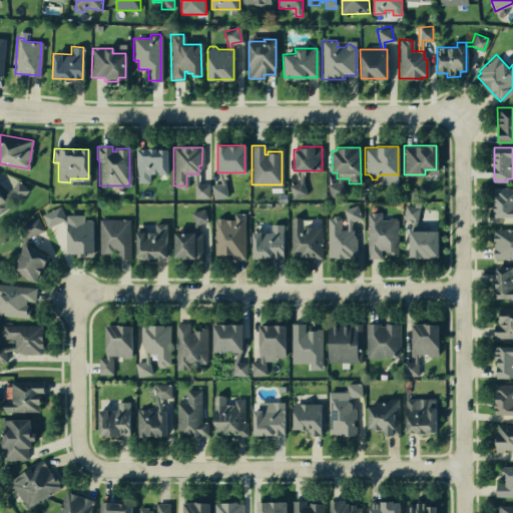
[(136,149),(166,149),(166,173),(148,173),(148,182),(136,182),(136,149)]
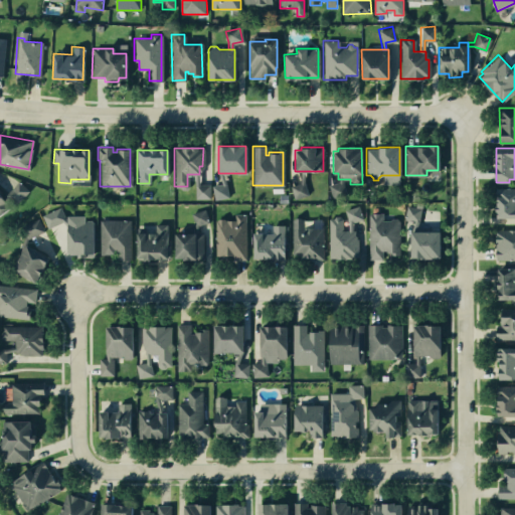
[(307,193),(294,197),(290,185),(300,183),(301,171),(304,171),(303,183),(307,193)]
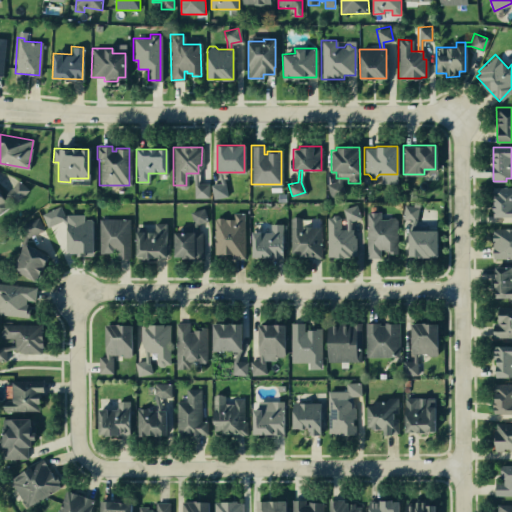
[(224,182),(226,195),(212,197),(210,184),(220,182),(217,172),(221,172),(224,182)]
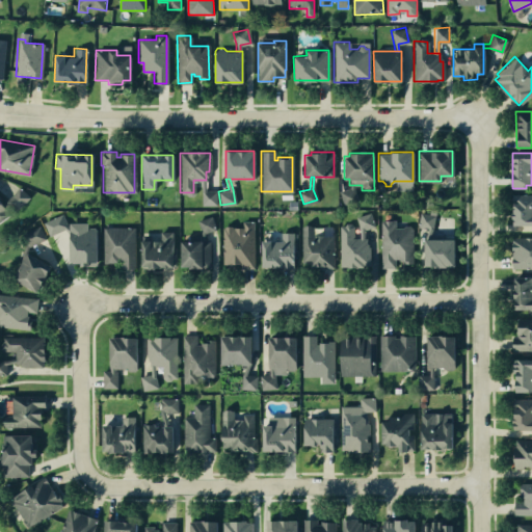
[(216,190),(216,205),(202,205),(201,180),(205,180),(205,190),(216,190)]
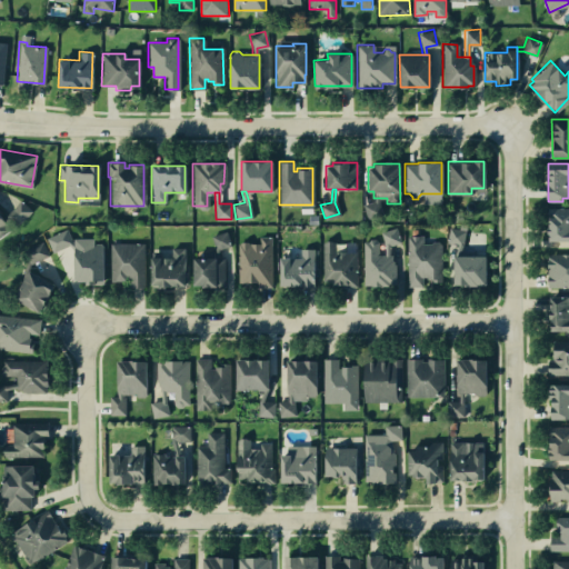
[(373,200),(373,198),(378,198),(378,205),(381,213),(366,217),(362,203),(373,200)]
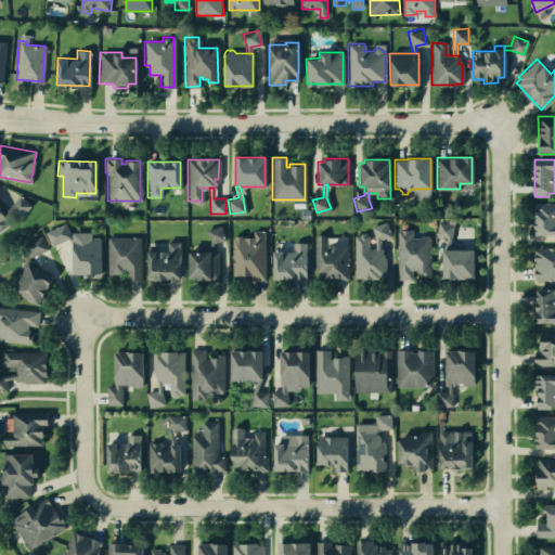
[(9,214),(3,217),(1,213),(4,210),(4,209),(20,195),(29,205),(14,220),(9,214)]
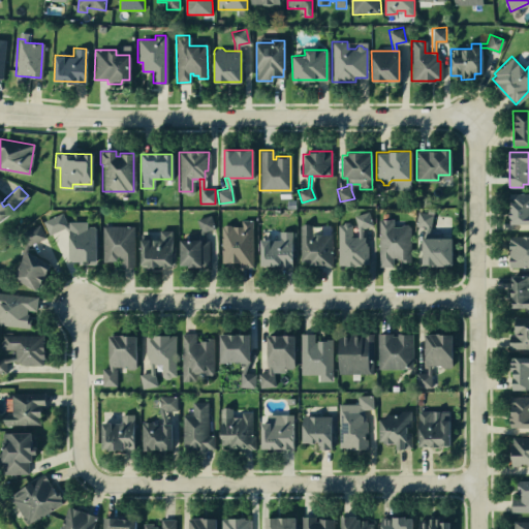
[(528,191),(508,192),(509,223),(528,222),(528,191)]
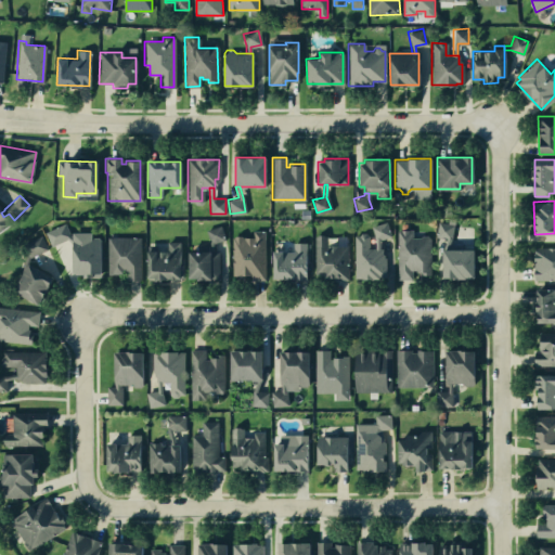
[(0,210),(1,213),(3,217),(9,223),(0,229),(0,210)]
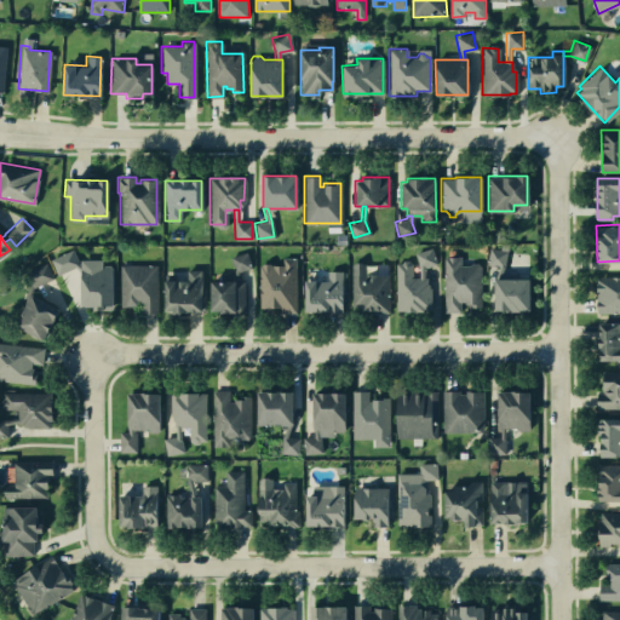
[(430,247),(435,263),(424,267),(424,277),(418,277),(418,265),(414,252),(430,247)]
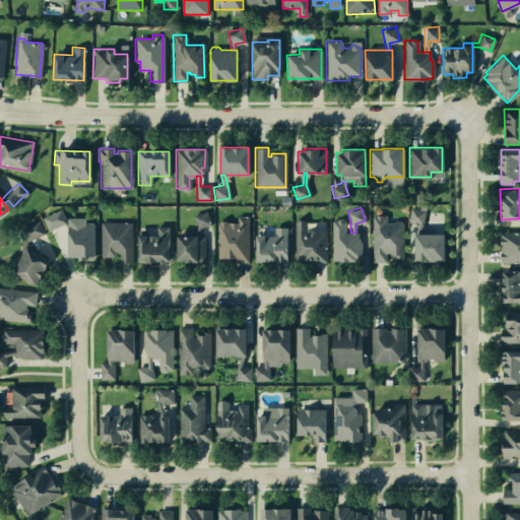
[(425,209),(421,223),(419,234),(414,234),(416,222),(407,221),(409,207),(425,209)]
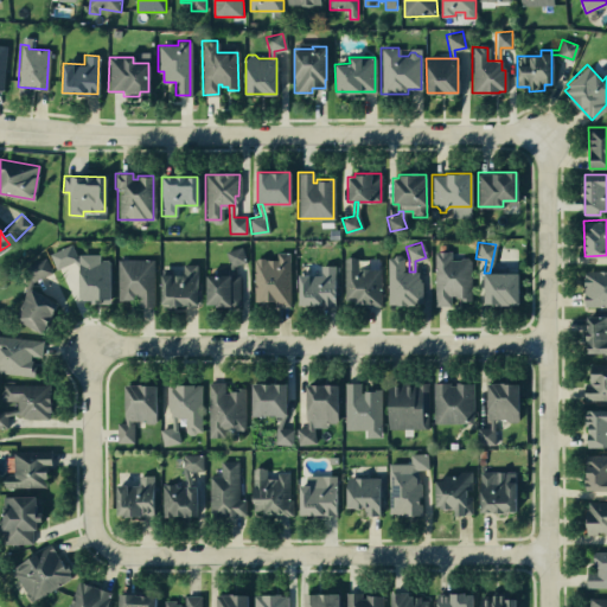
[(49,254),(70,243),(76,257),(77,259),(77,264),(72,261),(55,268),(49,254)]
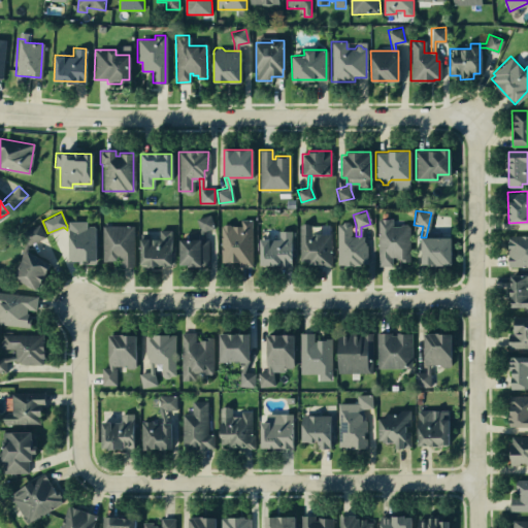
[(202,230),(202,233),(198,233),(198,229),(195,219),(209,215),(213,227),(202,230)]
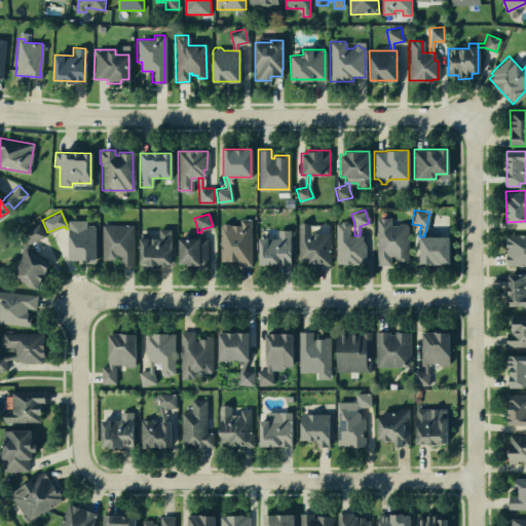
[(236,260),(219,260),(219,224),(238,224),(238,218),(250,218),(250,265),(236,265),(236,260)]
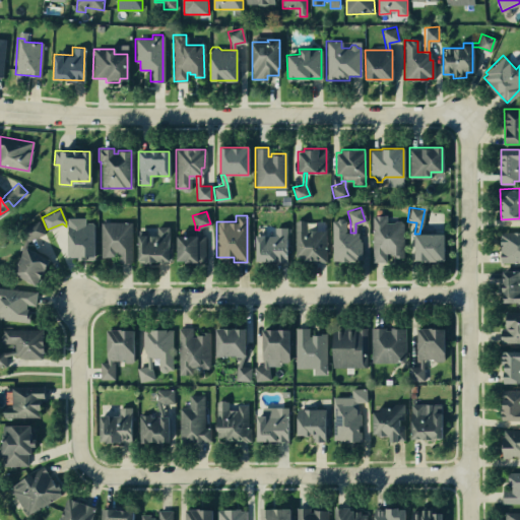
[(385,221),(392,221),(394,219),(400,219),(402,221),(402,257),(393,257),(393,254),(389,254),(389,252),(385,252),(385,261),(372,261),(372,215),(385,215),(385,221)]
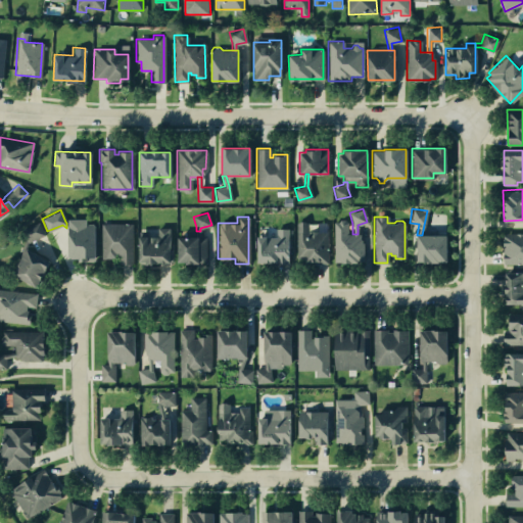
[(85,223),(91,223),(94,226),(94,260),(78,260),(78,256),(67,256),(66,228),(66,223),(66,219),(85,219),(85,223)]
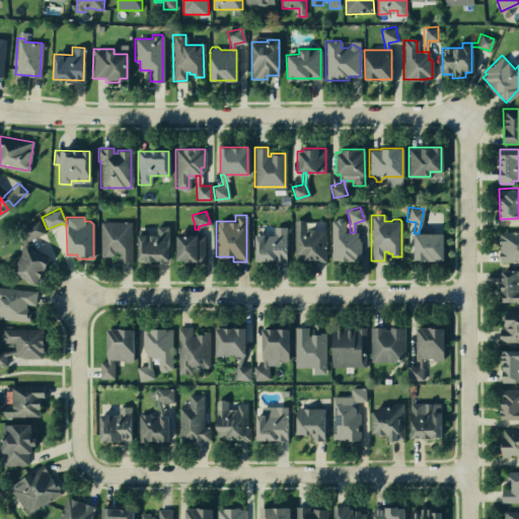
[(26,239),(25,246),(17,260),(24,235),(20,227),(38,219),(44,232),(26,239)]
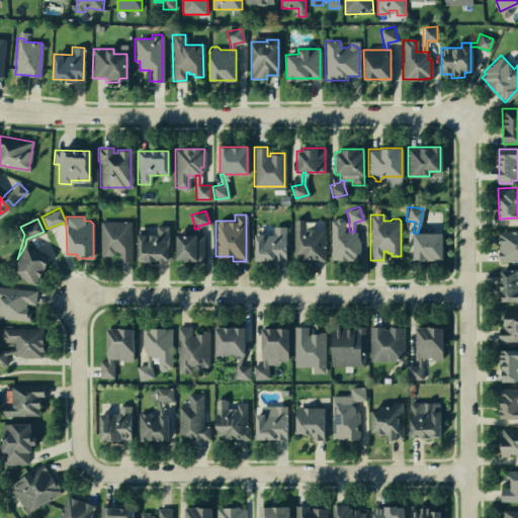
[(300,255),(293,255),(292,220),(305,220),(305,228),(323,228),(324,259),(300,259),(300,255)]
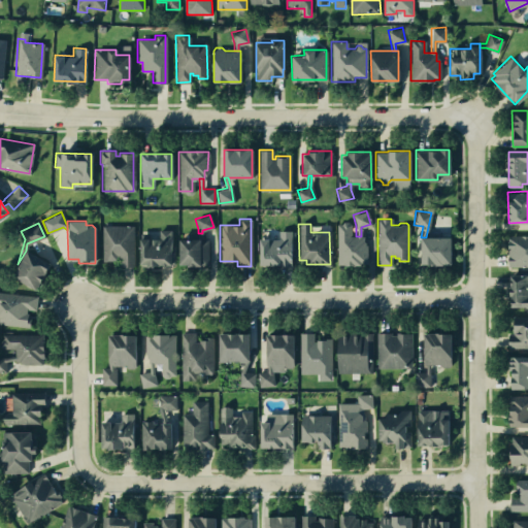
[(336,263),(336,224),(350,224),(350,236),(356,236),(361,236),(363,236),(363,244),(366,244),(366,263),(336,263)]
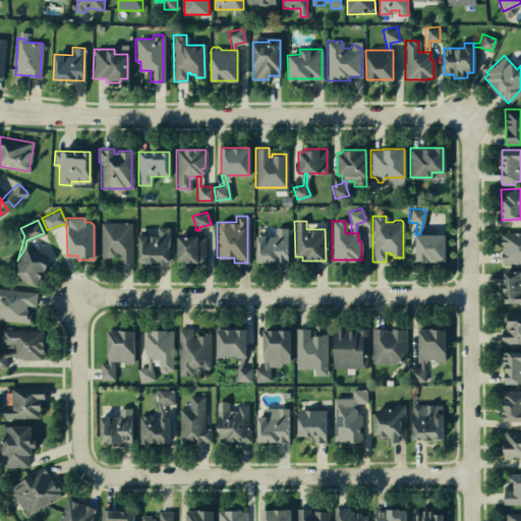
[(114,253),(114,256),(101,256),(100,222),(130,222),(131,262),(118,263),(118,253),(114,253)]
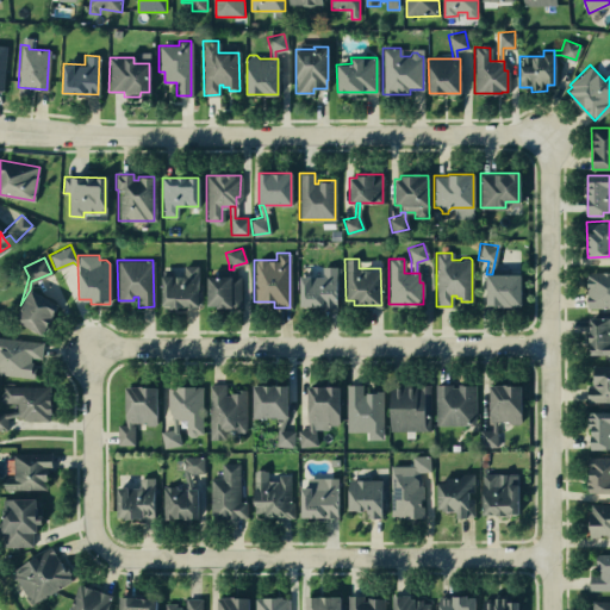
[(161,275),(182,275),(182,266),(197,265),(197,305),(161,305),(161,275)]
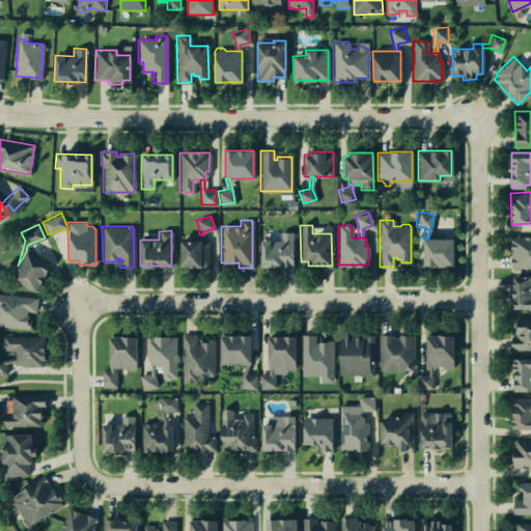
[(291,266),(260,266),(260,241),(279,241),(279,231),(291,231),(291,266)]
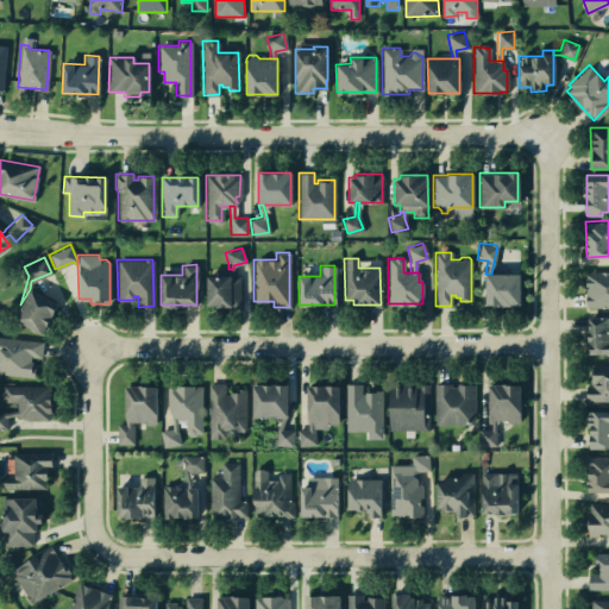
[(206,305),(206,275),(217,276),(217,269),(228,269),(233,269),(242,269),(240,305),(206,305)]
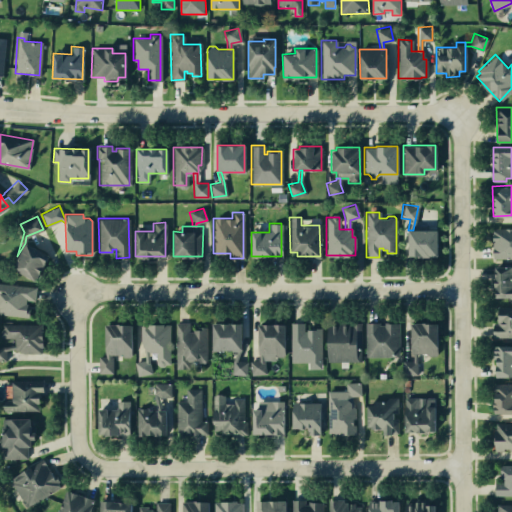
[(511,257),(511,228),(493,228),(493,258),(511,257)]
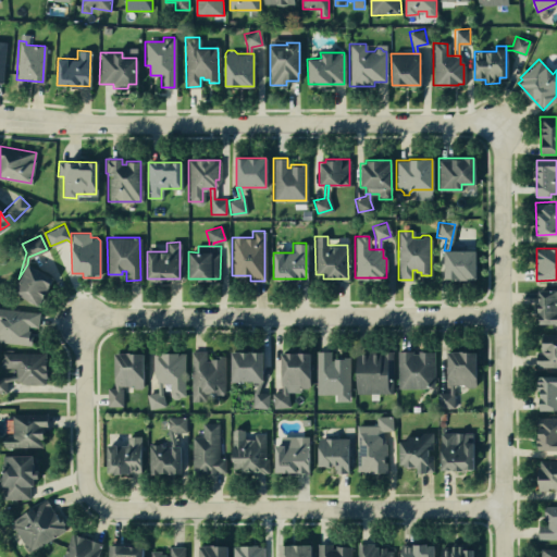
[(474,249),(474,277),(444,279),(444,250),(449,250),(474,249)]
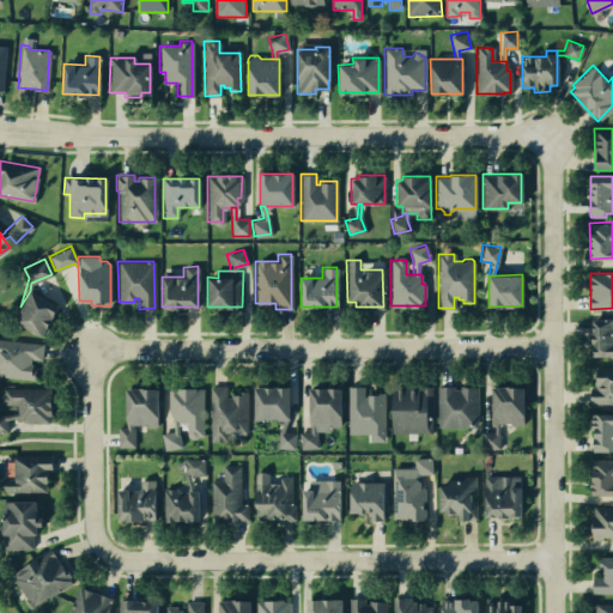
[(56,305),(41,335),(13,321),(30,291),(56,305)]
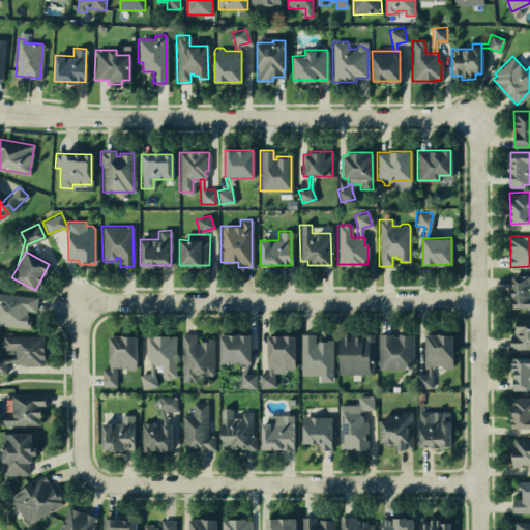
[(529,274),(529,308),(511,308),(511,274),(529,274)]
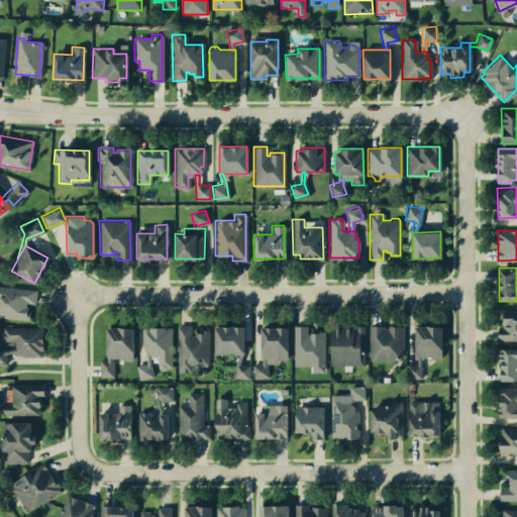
[(0,285),(35,290),(33,304),(24,303),(24,308),(28,308),(27,319),(0,315),(0,285)]
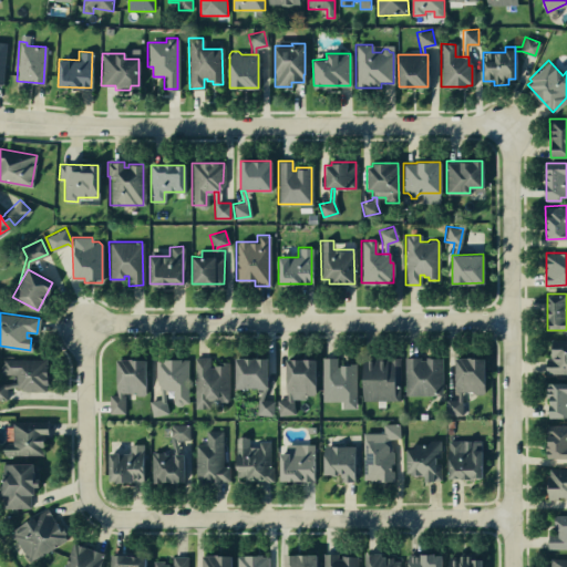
[(566,373),(566,339),(549,339),(549,357),(545,359),(545,373),(566,373)]
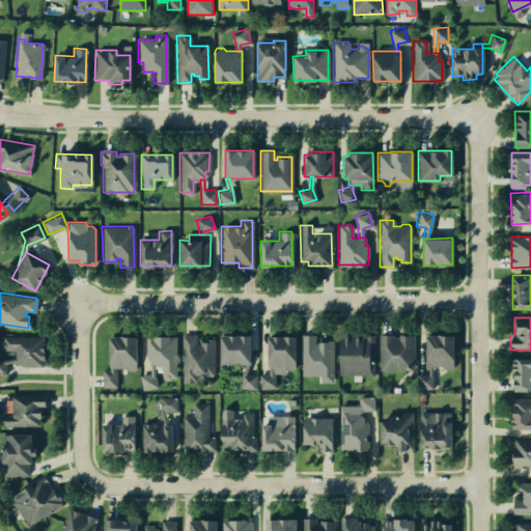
[(199,343),(199,341),(203,341),(203,338),(213,338),(213,374),(196,374),(196,382),(182,382),(182,334),(196,334),(196,343),(199,343)]
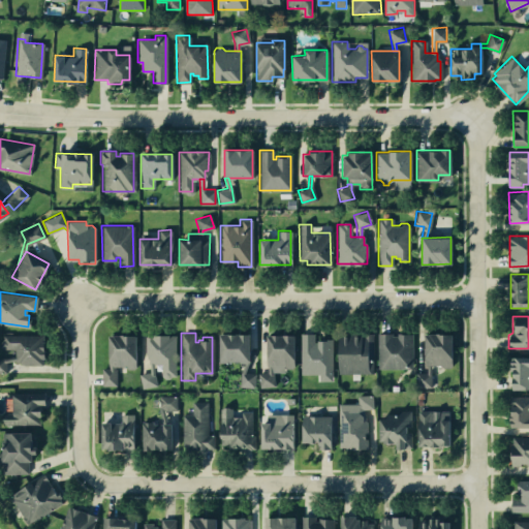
[(332,380),(318,380),(318,373),(313,373),(300,374),(300,333),(313,333),(313,342),(316,342),(316,340),(331,339),(332,380)]
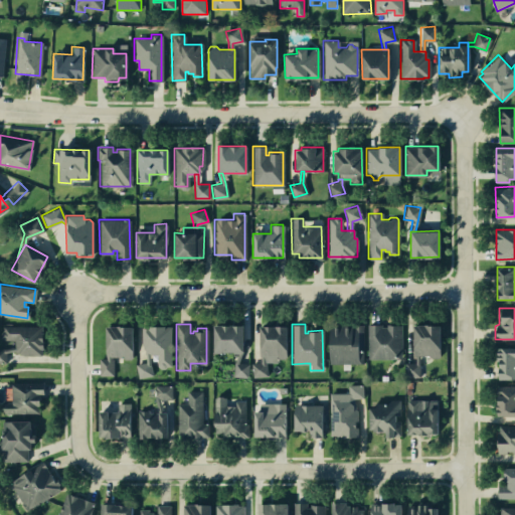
[(329,324),(362,324),(362,362),(329,362),(329,324)]
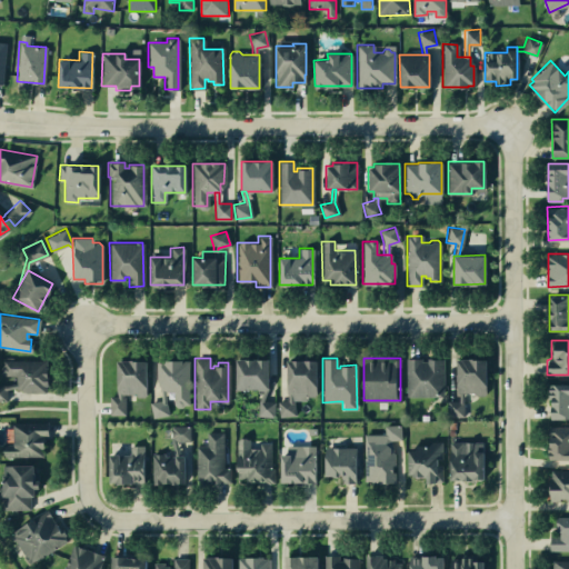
[(427,361),(427,358),(442,358),(442,396),(406,396),(406,359),(420,359),(420,361),(427,361)]
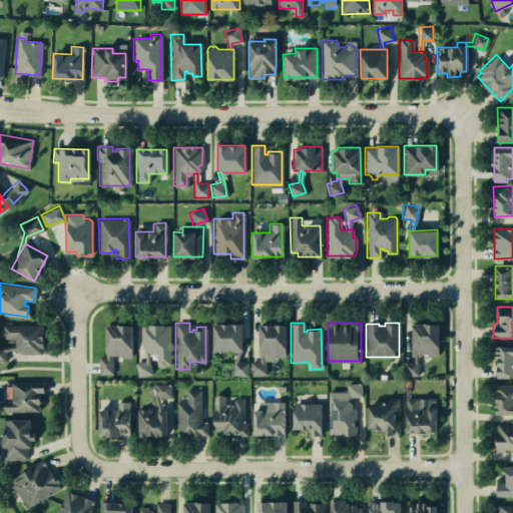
[(212,324),(240,324),(240,350),(236,350),(212,351),(212,324)]
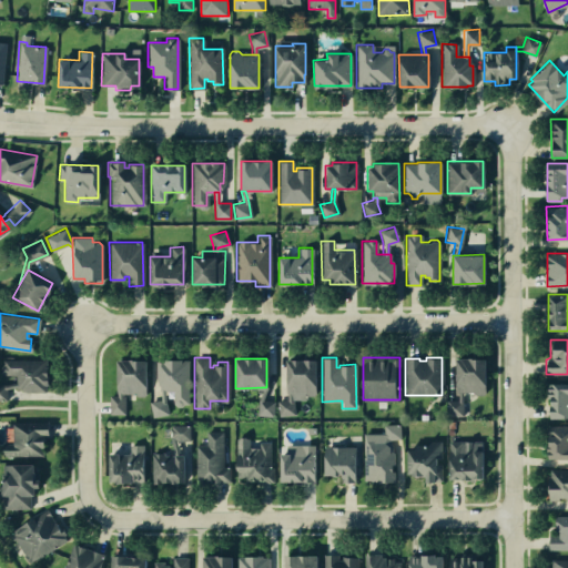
[(484,358),(484,392),(463,392),(457,392),(455,392),(455,358),(484,358)]
